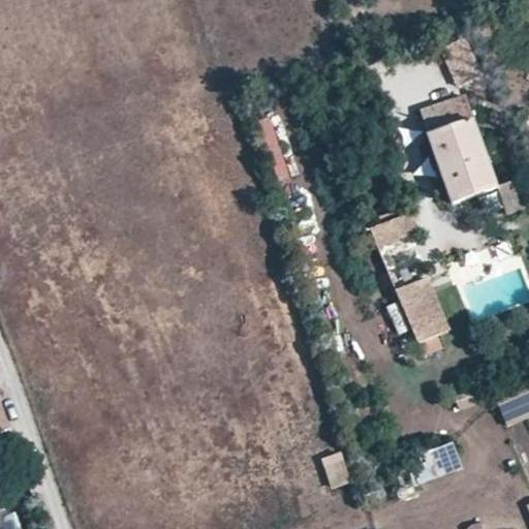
[(422,112),(455,204),(497,188),(464,96),(439,104),(422,112)]
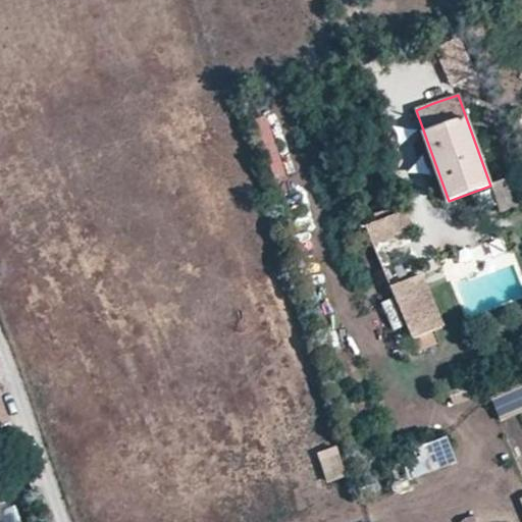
[(491,185),(500,211),(517,206),(509,179),(491,185)]
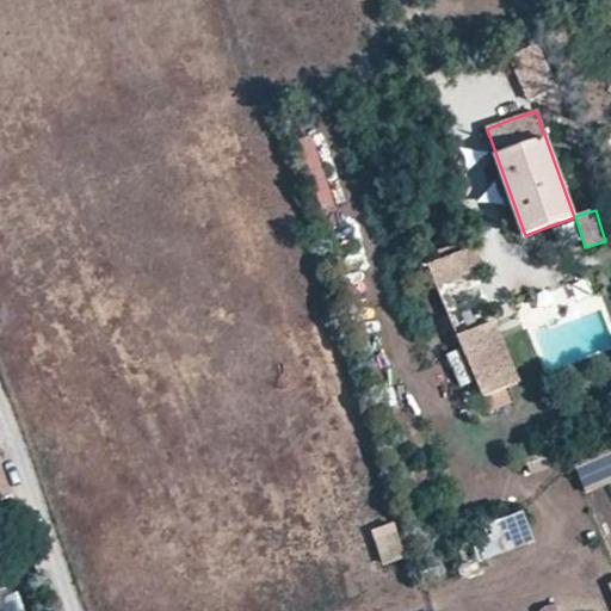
[(427,265),(434,287),(466,275),(458,254),(427,265)]
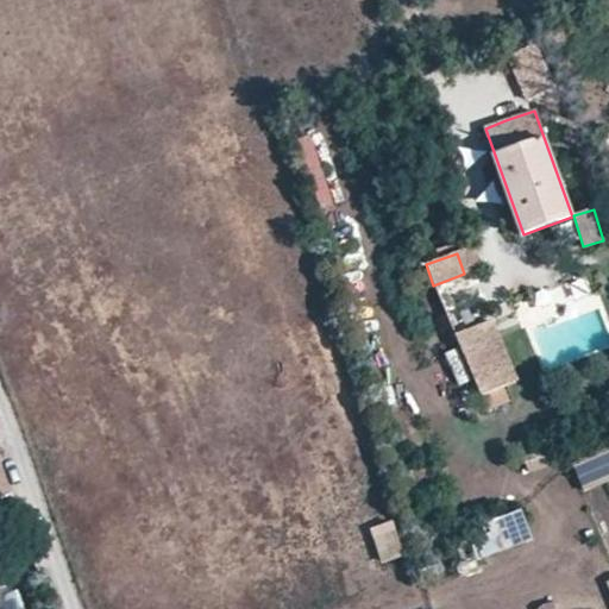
[(496,318),(458,332),(483,402),(521,389),(496,318)]
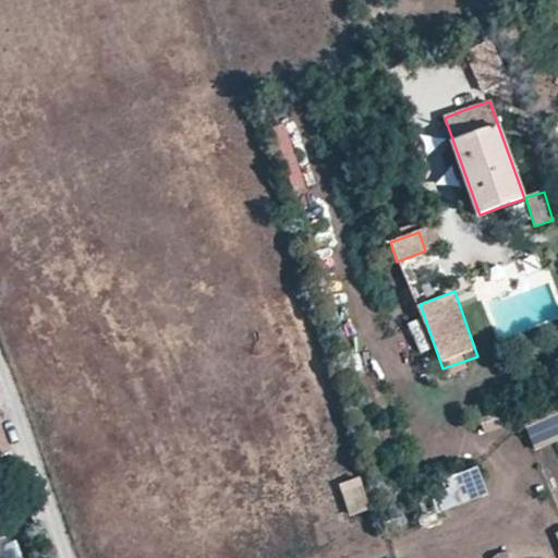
[(557,412),(524,426),(534,450),(557,439),(557,412)]
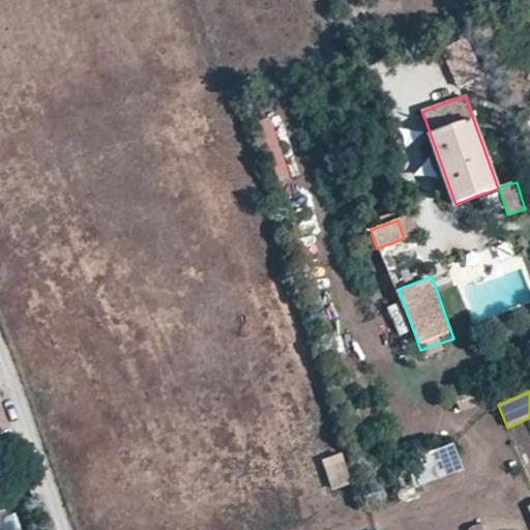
[(0,435),(11,432),(0,400),(0,435)]
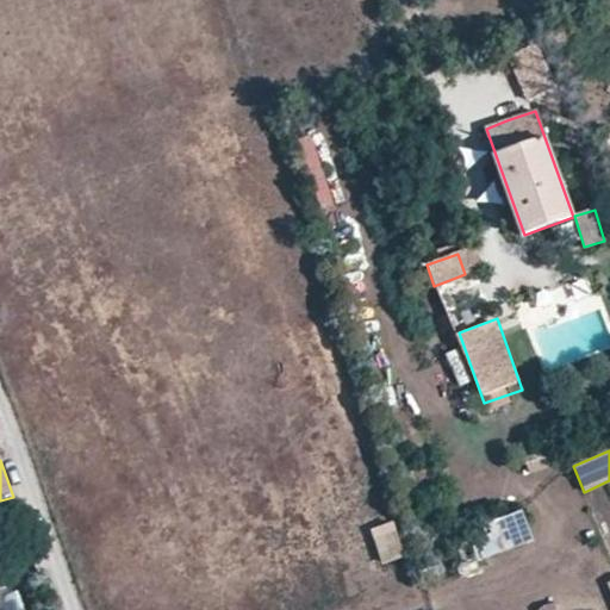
[(531,537),(521,510),(485,523),(490,535),(477,539),(483,555),(531,537)]
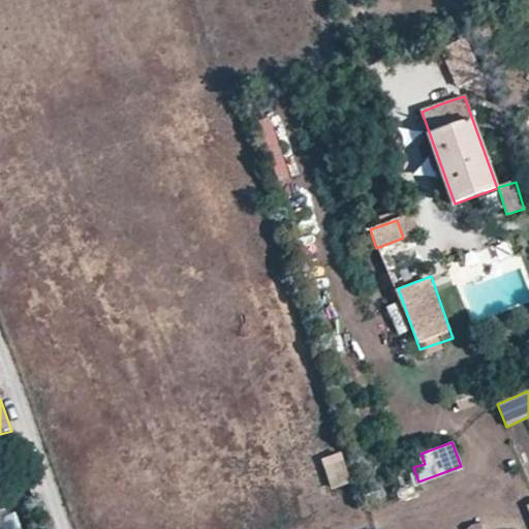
[(340,450),(320,458),(331,489),(350,481),(340,450)]
